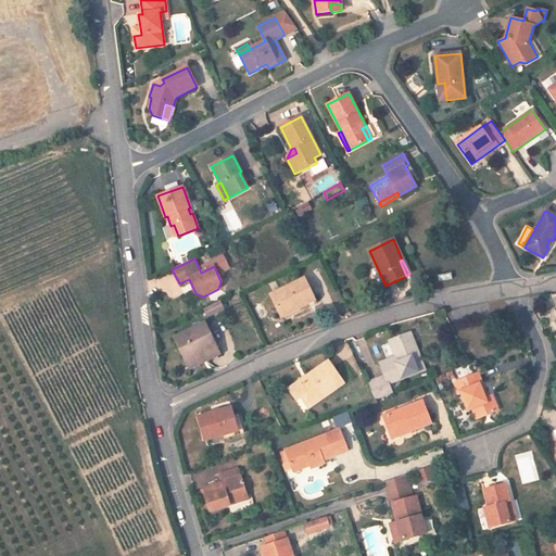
[(451,273),(437,276),(439,282),(452,279),(451,273)]
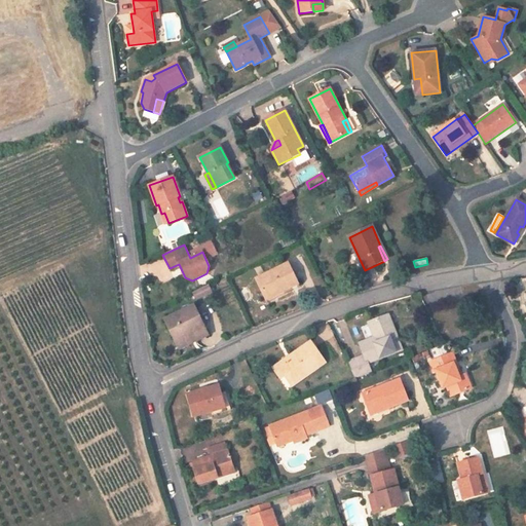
[(280,290),(282,293),(298,285),(288,264),(256,279),(265,297),(280,290)]
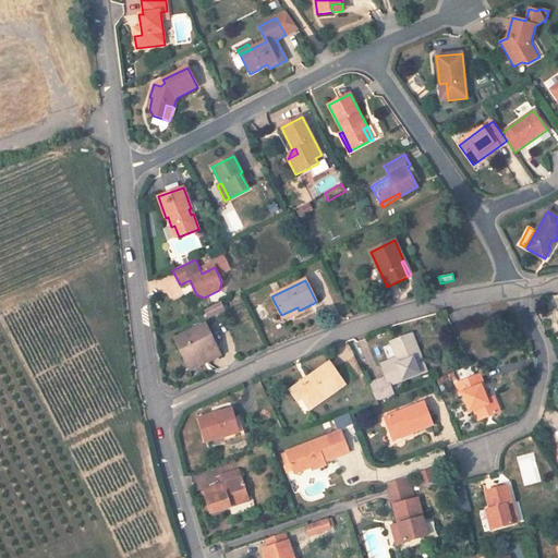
[(205,311),(208,317),(226,310),(221,302),(205,311)]
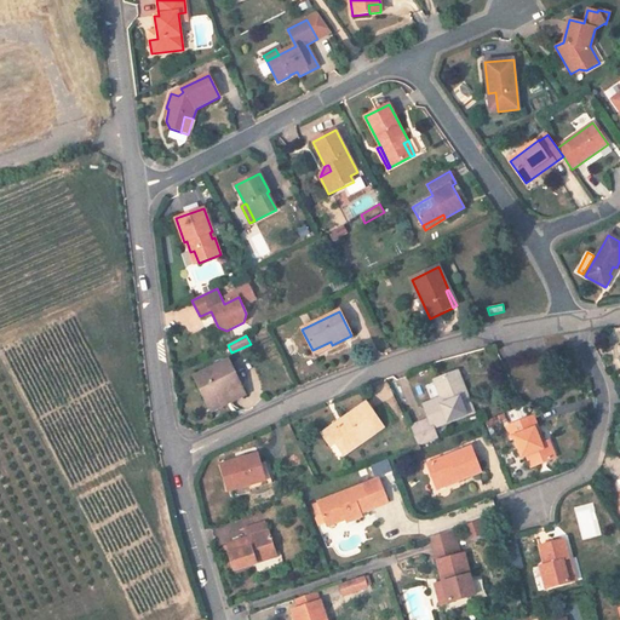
[(332,345),(331,342),(313,350),(315,357),(333,349),(332,345)]
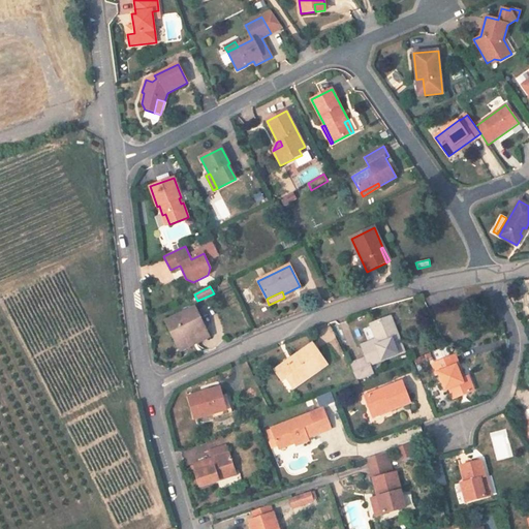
[(193,336),(197,343),(210,337),(195,308),(166,321),(177,344),(193,336)]
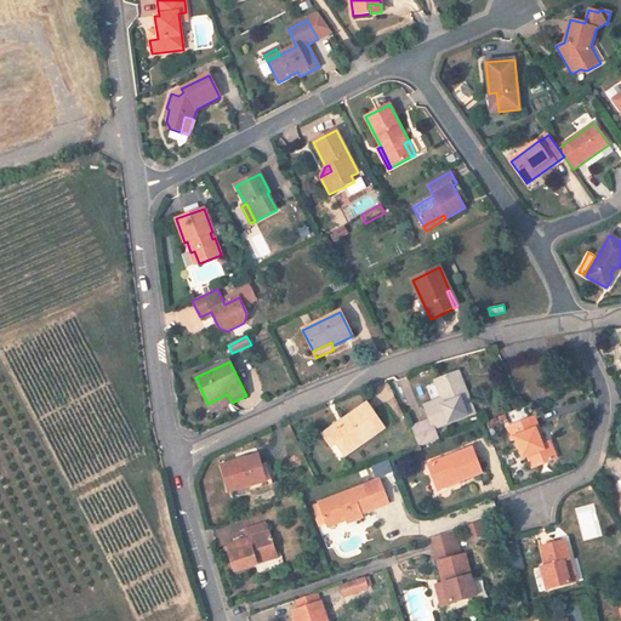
[(433,429),(474,414),(459,372),(436,381),(443,400),(444,405),(427,412),(431,421),(410,428),(419,448),(438,440),(433,429)]
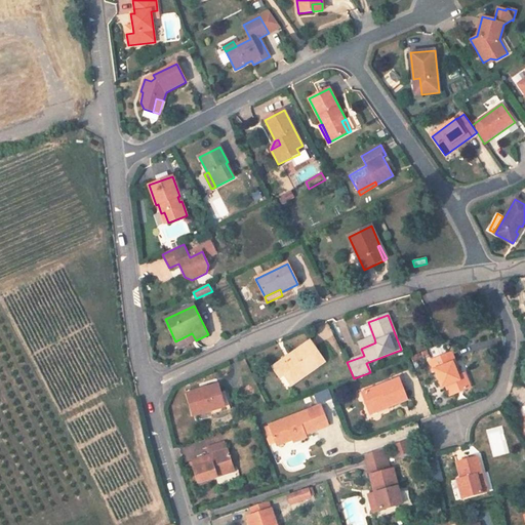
[(179,349),(196,340),(192,333),(175,341),(179,349)]
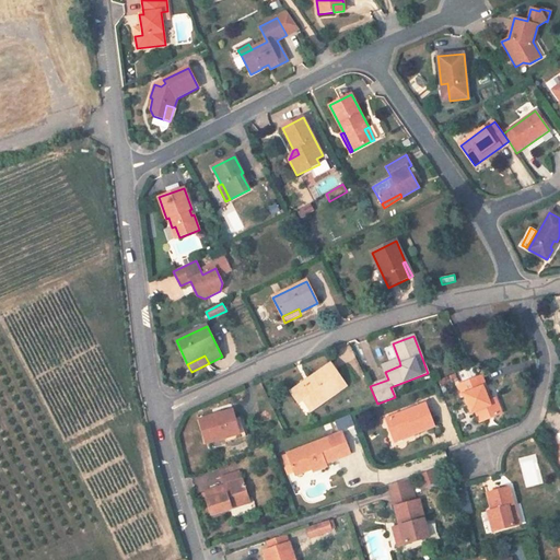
[(385,372),(400,365),(399,361),(383,366),(385,372)]
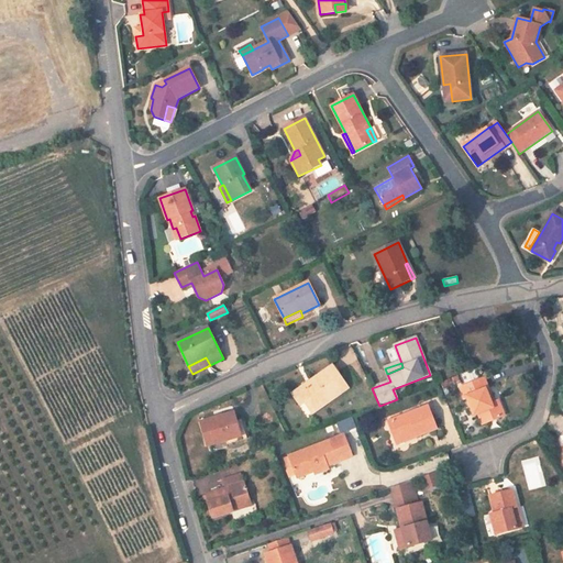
[(320,405),(346,386),(332,366),(293,394),(298,403),(302,399),(305,401),(309,408),(318,403),(320,405)]
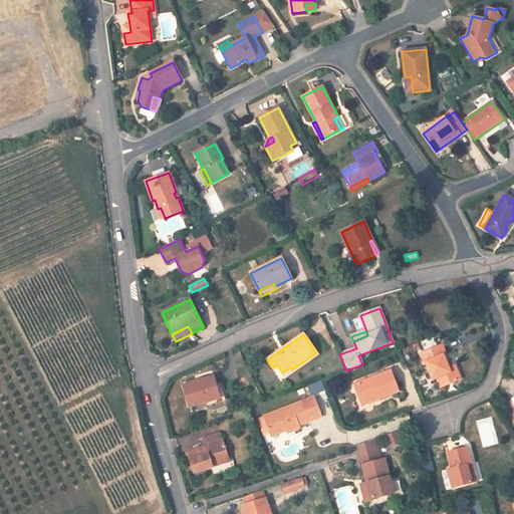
[(446,355),(443,345),(421,354),(424,363),(427,362),(433,379),(437,378),(441,388),(461,380),(455,366),(451,367),(449,368),(444,356),(446,355)]
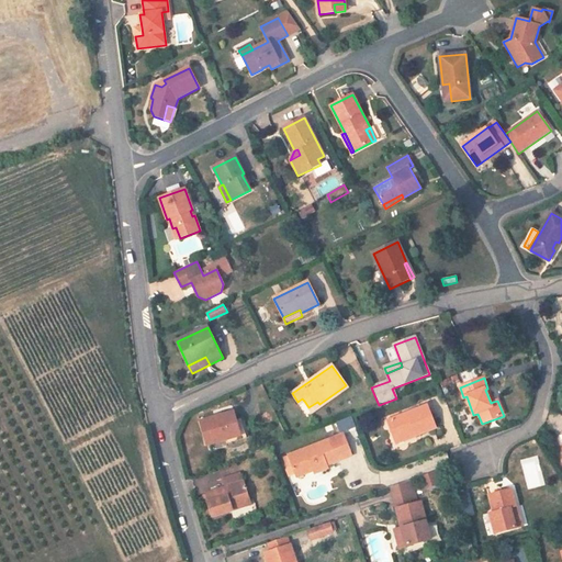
[(347,388),(346,385),(319,404),(321,406),(347,388)]
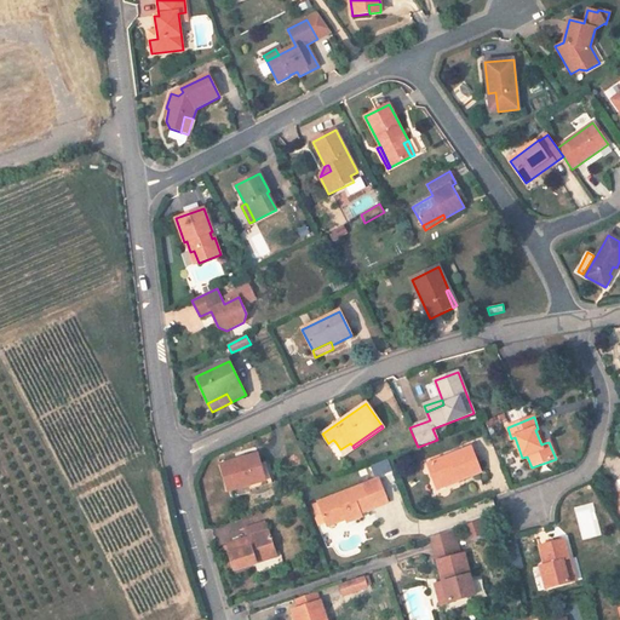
[(344,454),(354,448),(352,446),(350,443),(340,449),(344,454)]
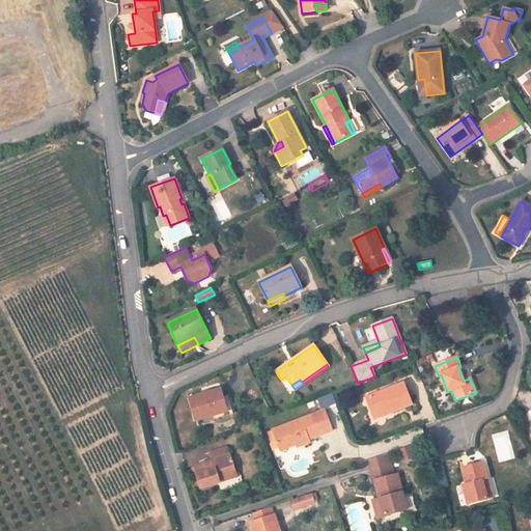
[(412,404),(403,384),(366,398),(373,416),(392,409),(393,413),(412,404)]
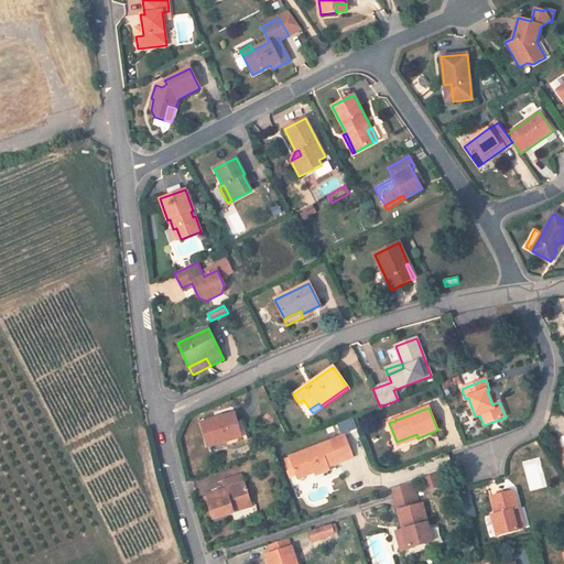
[(235,413),(201,424),(207,447),(226,442),(227,446),(248,440),(247,436),(241,437),(237,422),(235,413)]
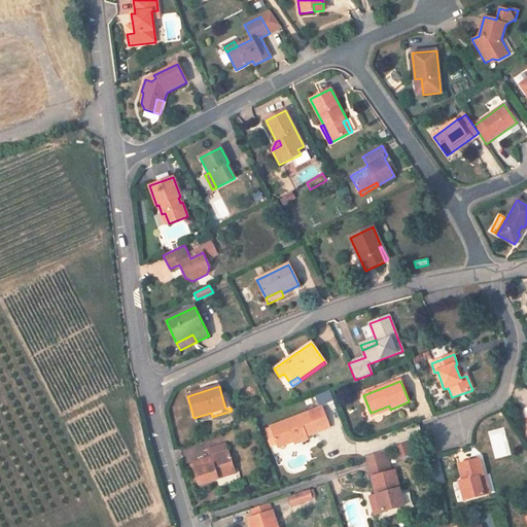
[(221,394),(225,409),(231,408),(226,392),(221,394)]
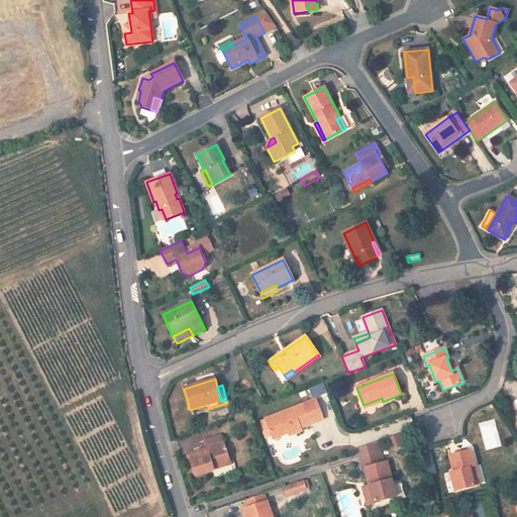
[(365,409),(383,402),(382,398),(364,405),(365,409)]
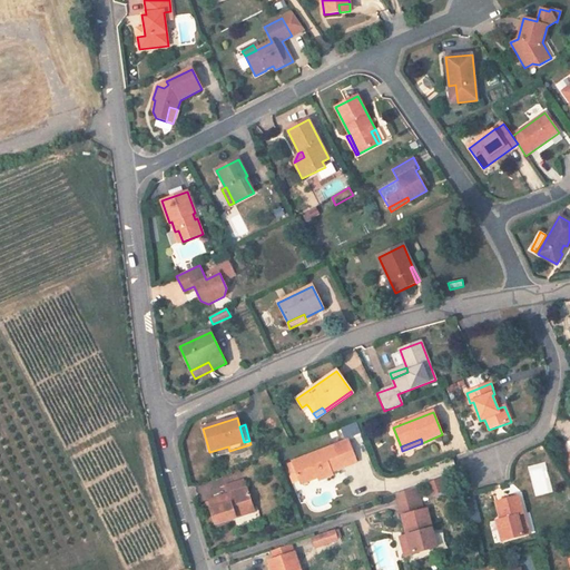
[(357,462),(349,441),(292,463),(295,472),(300,482),(316,475),(317,479),(318,481),(333,475),(332,472),(357,462)]
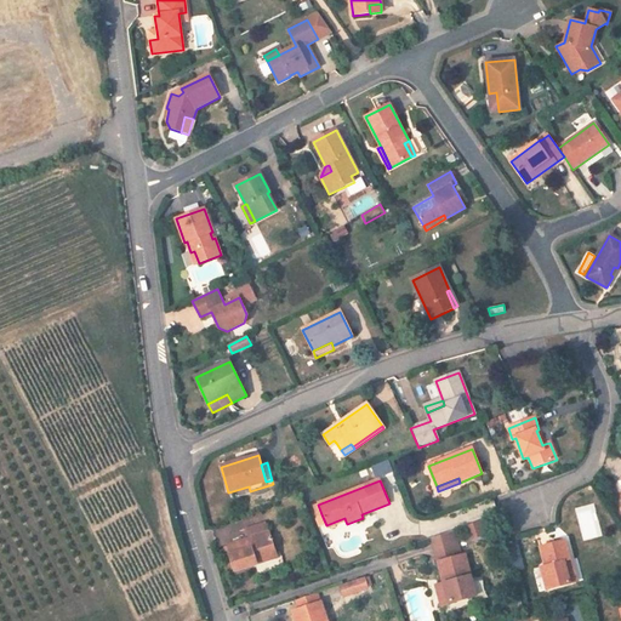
[(346,522),(345,518),(326,525),(328,529),(346,522)]
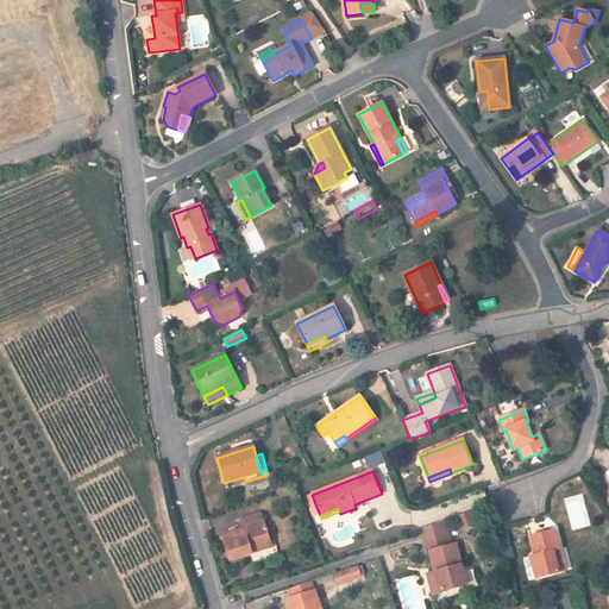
[(243,520),(246,528),(264,522),(262,514),(243,520)]
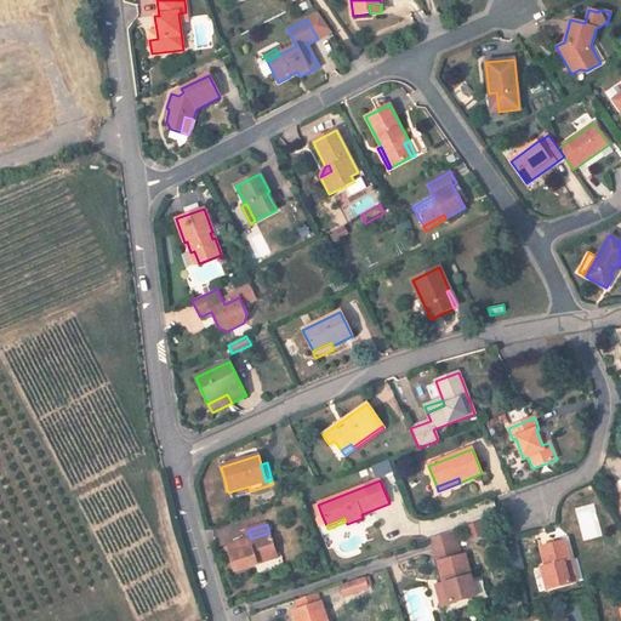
[(227,547),(234,571),(257,564),(256,560),(277,554),(269,533),(251,539),(227,547)]
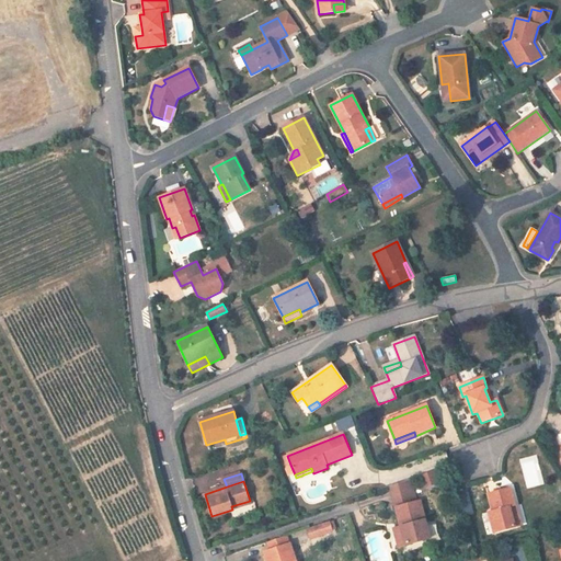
[(515,506),(511,489),(489,495),(493,512),(489,513),(494,534),(518,527),(513,507),(515,506)]
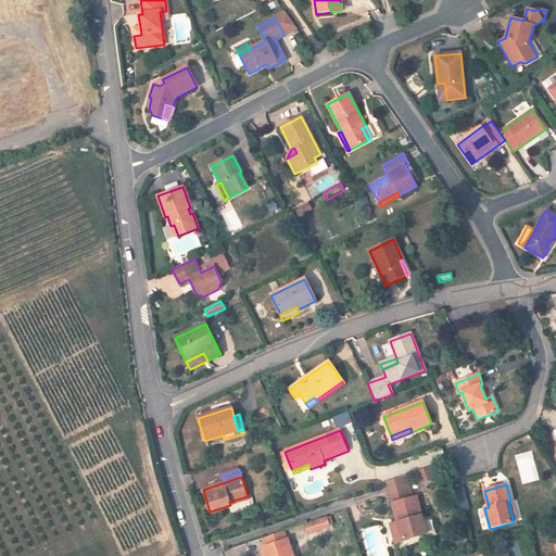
[(249,500),(248,496),(229,502),(230,505),(249,500)]
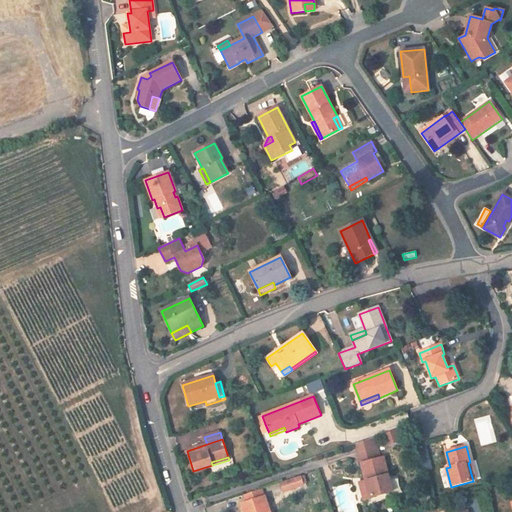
[(371,498),(392,492),(383,458),(362,464),(367,483),(371,498)]
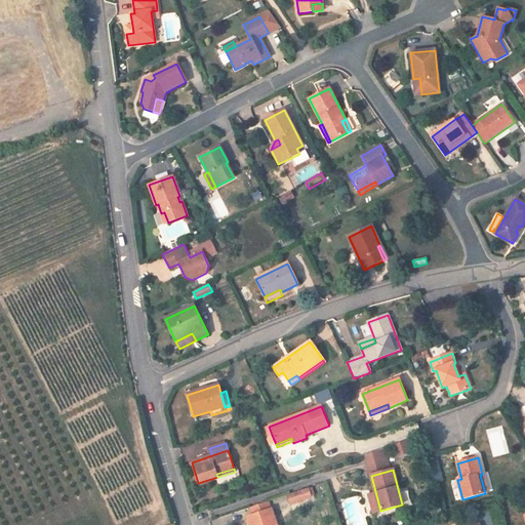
[(311,496),(309,489),(288,495),(291,505),(312,497),(311,496)]
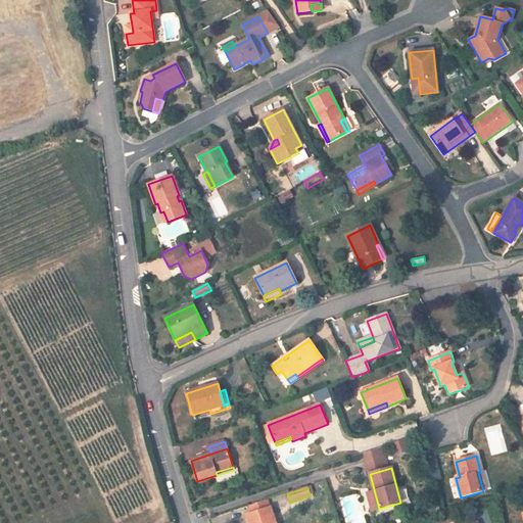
[(372,511),(379,509),(375,493),(368,494),(372,511)]
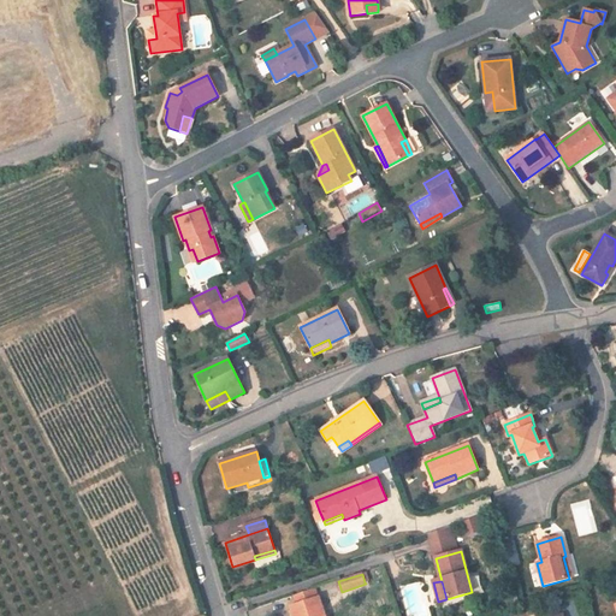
[(324,615),(315,588),(294,596),(297,605),(290,606),(292,615),(324,615)]
